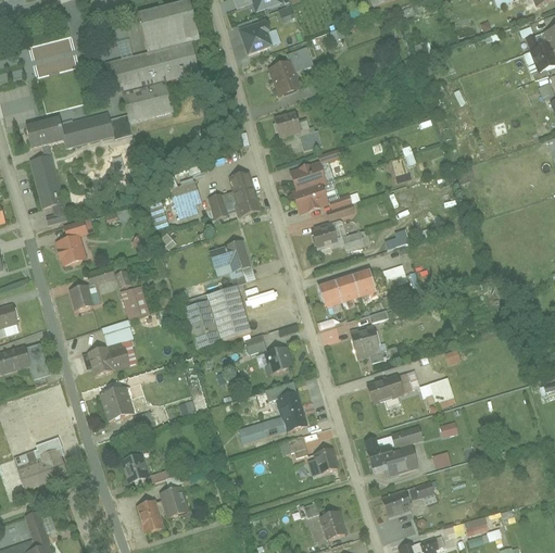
[(185,0),(135,12),(146,51),(194,39),(202,37),(193,0),(185,0)]
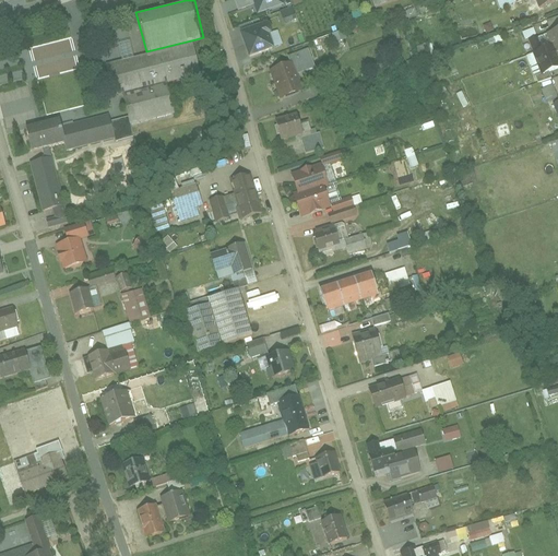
[(254,0),(260,11),(286,1),(285,0),(254,0)]
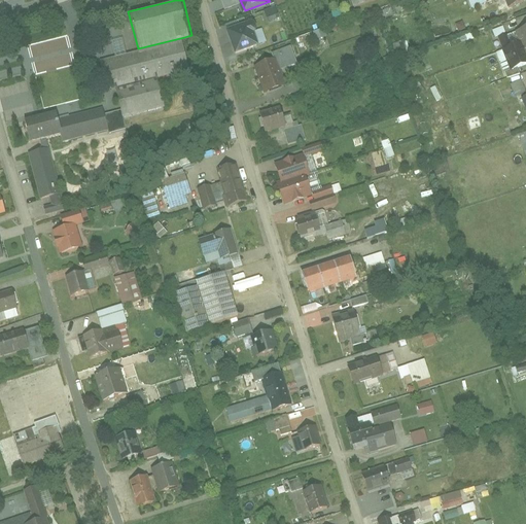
[(274,3),(263,7),(267,20),(278,15),(274,3)]
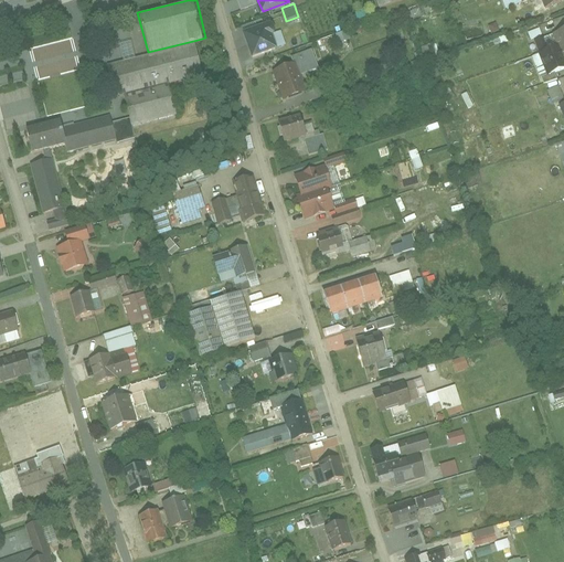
[(272,20),(245,29),(255,56),(279,45),(272,20)]
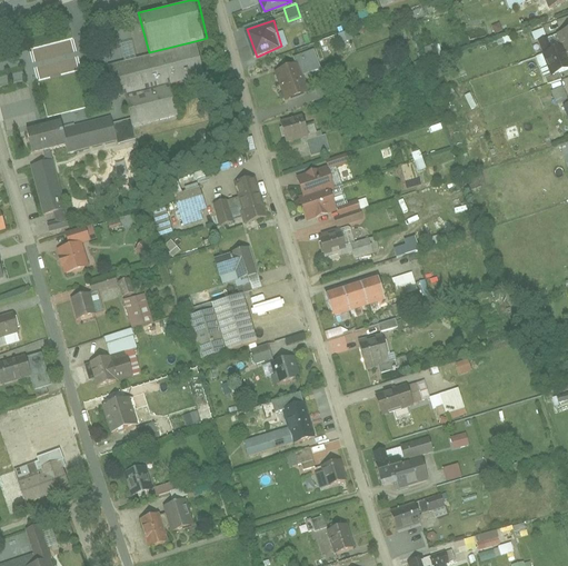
[(531,30),(534,36),(545,31),(542,26),(531,30)]
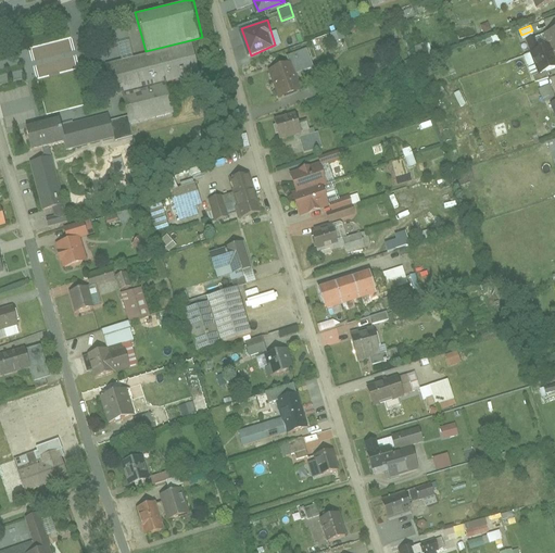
[(554,26),(545,30),(554,49),(554,26)]
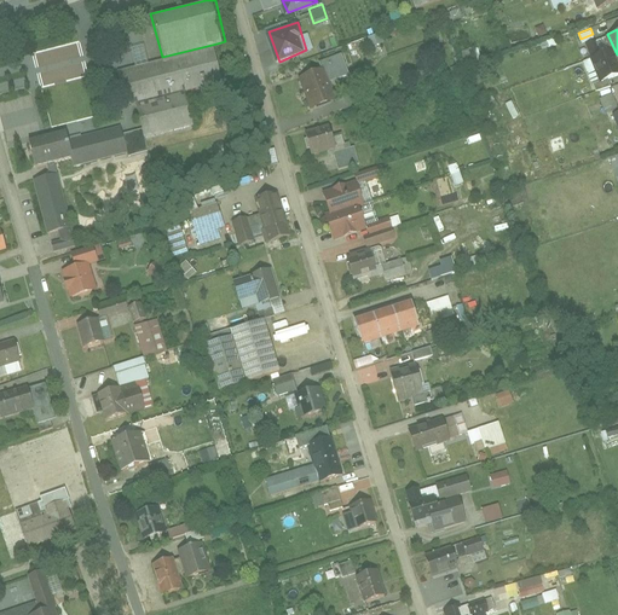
[(225,77),(217,44),(162,57),(116,68),(122,91),(126,104),(136,102),(140,127),(143,139),(196,125),(188,87),(225,77)]
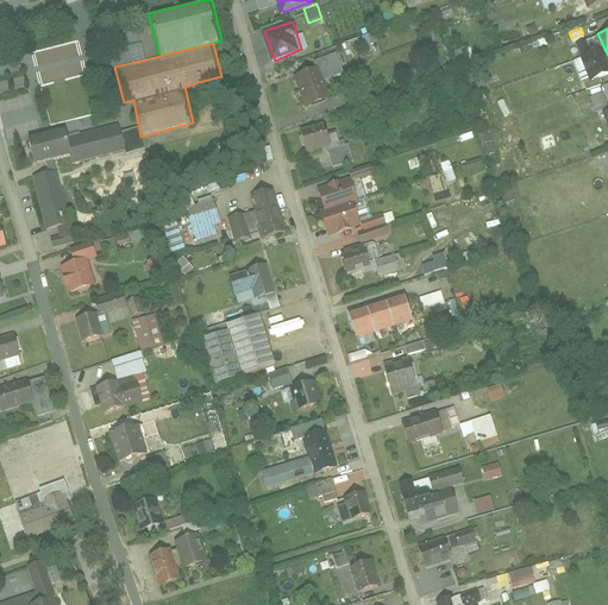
[(320,63),(295,73),(307,105),(333,95),(320,63)]
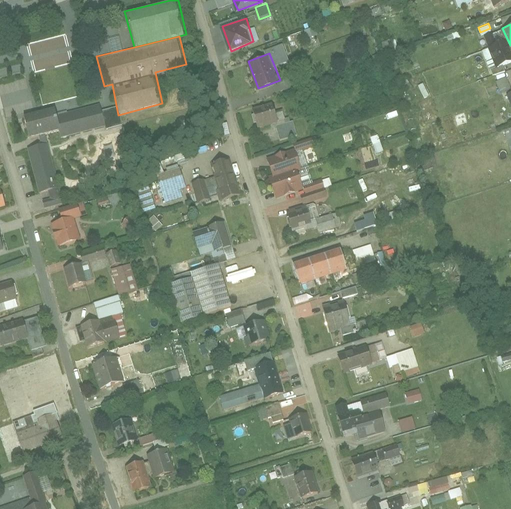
[(495,79),(499,91),(510,86),(505,75),(495,79)]
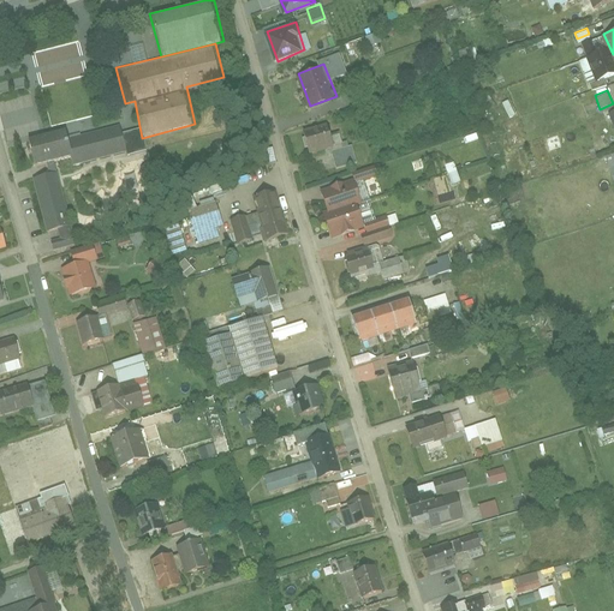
[(328,120),(304,127),(311,151),(337,144),(328,120)]
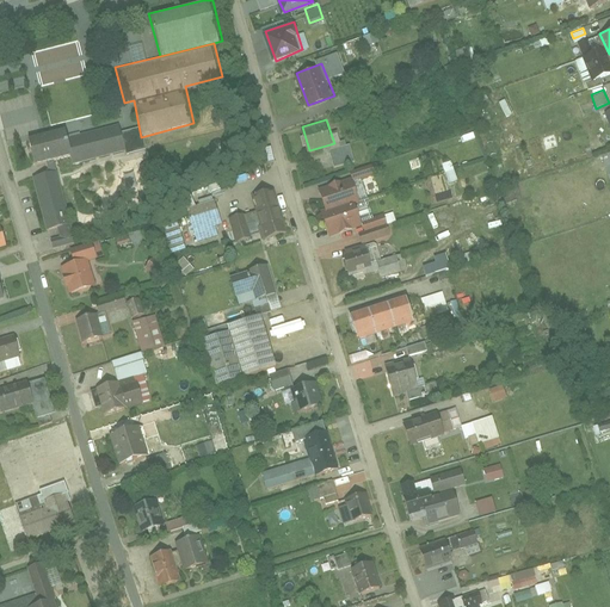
[(122,122),(65,135),(68,155),(71,163),(129,152),(123,128),(122,122)]
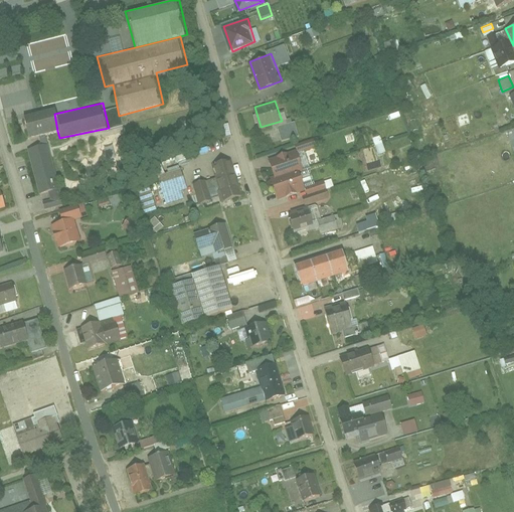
[(117,106),(104,108),(109,128),(122,125),(119,116),(117,106)]
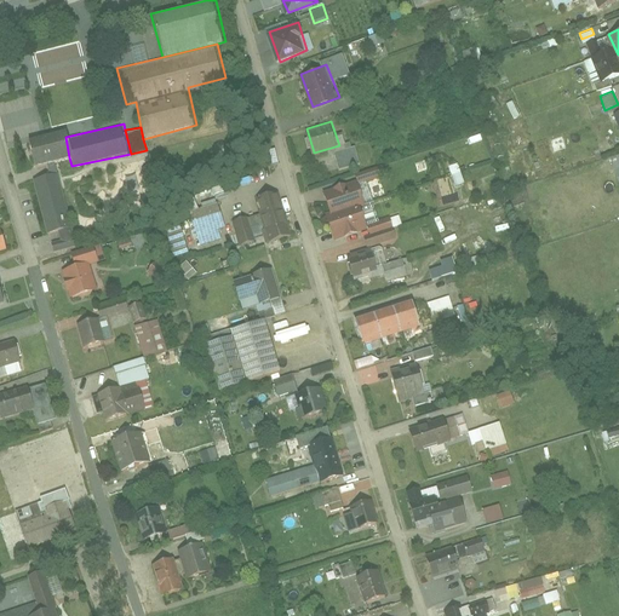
[(66,137),(63,130),(24,138),(33,167),(46,163),(49,173),(57,172),(55,161),(69,157),(66,137)]
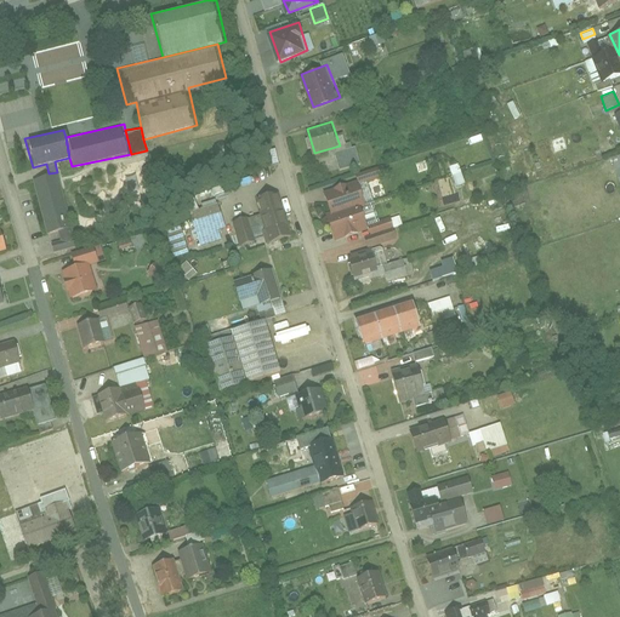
[(337,166),(359,163),(356,144),(334,148),(337,166)]
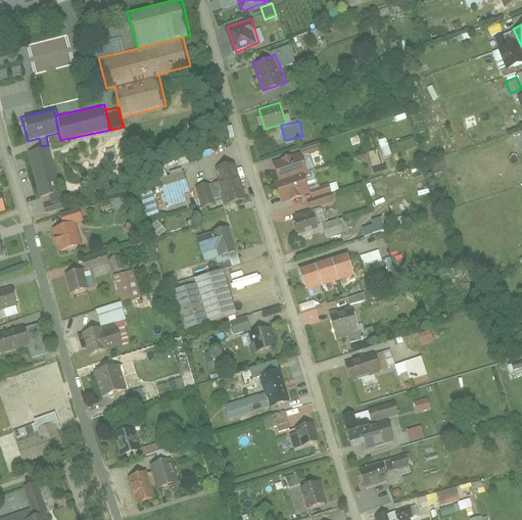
[(378,138),(383,154),(390,151),(384,136),(378,138)]
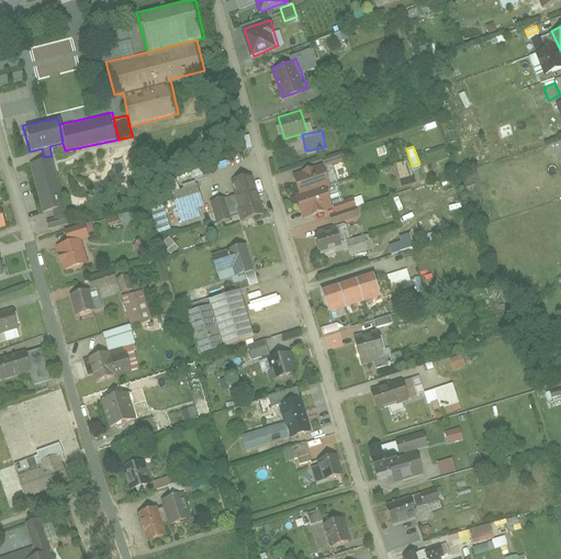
[(44,157),(29,160),(42,211),(51,209),(53,216),(44,219),(46,227),(67,222),(52,156),(44,157)]
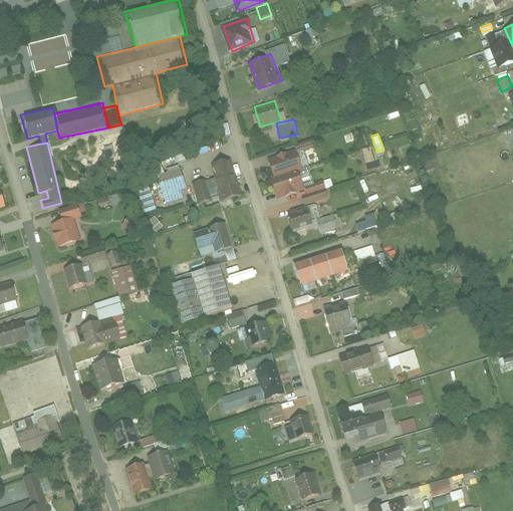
[(297,147),(269,157),(275,176),(303,168),(297,147)]
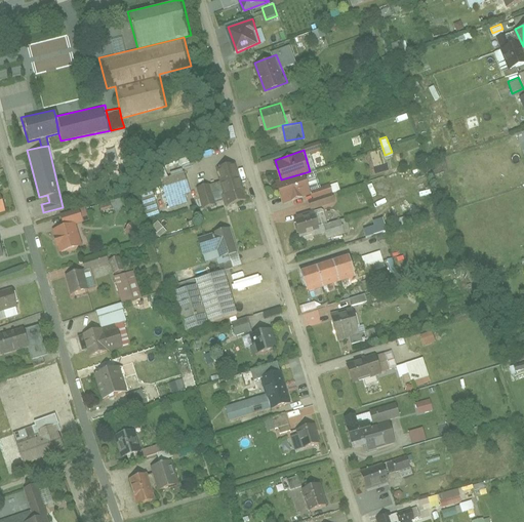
[(249,197),(237,161),(216,167),(220,181),(212,183),(211,181),(198,185),(205,205),(217,201),(216,198),(224,195),(227,204),(249,197)]
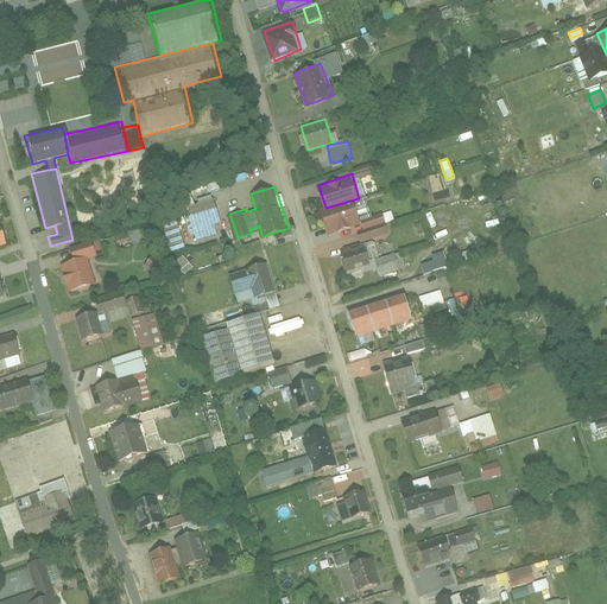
[(217,222),(210,198),(184,207),(194,239),(214,233),(212,224),(217,222)]
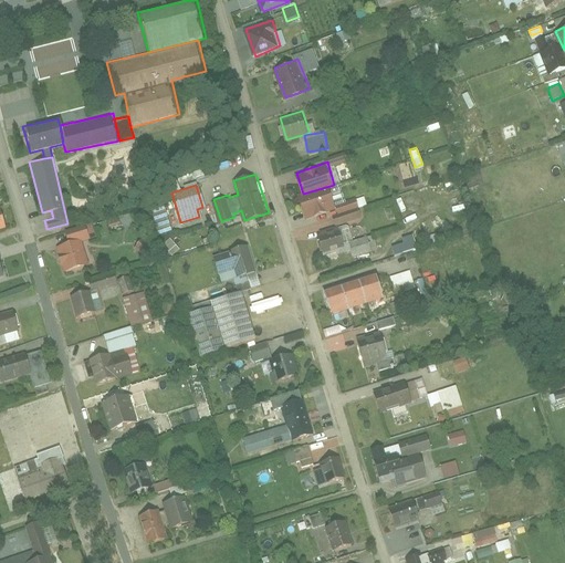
[(332,187),(301,197),(306,217),(338,207),(332,187)]
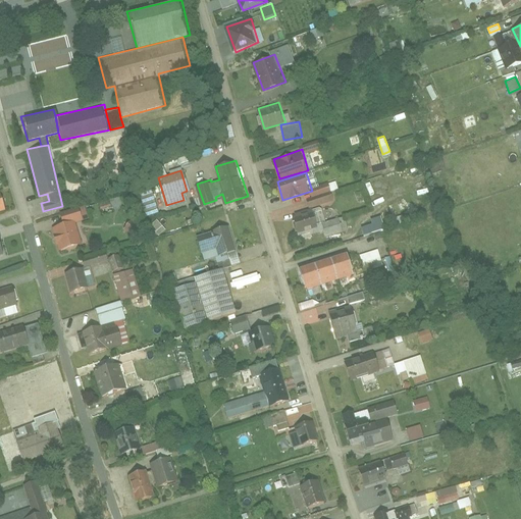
[(62,224),(51,227),(58,251),(80,245),(73,222),(80,220),(75,207),(58,212),(62,224)]
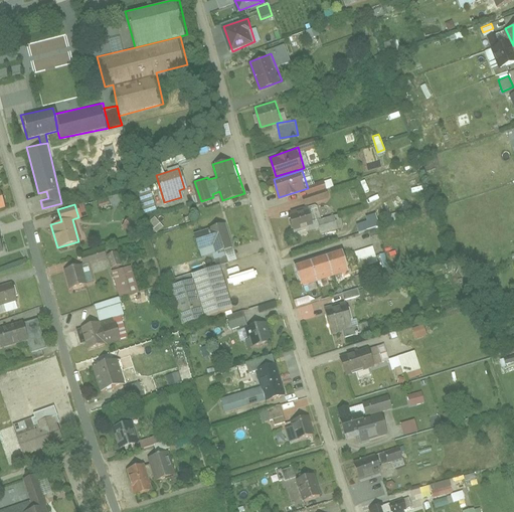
[(310,206),(290,212),(295,227),(315,221),(310,206)]
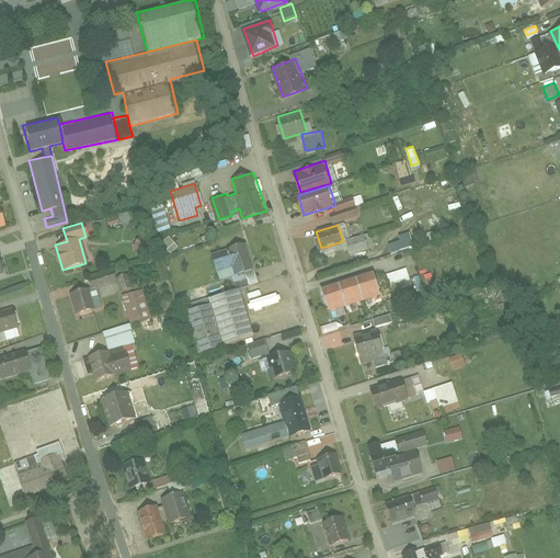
[(424,240),(440,236),(437,227),(422,232),(424,240)]
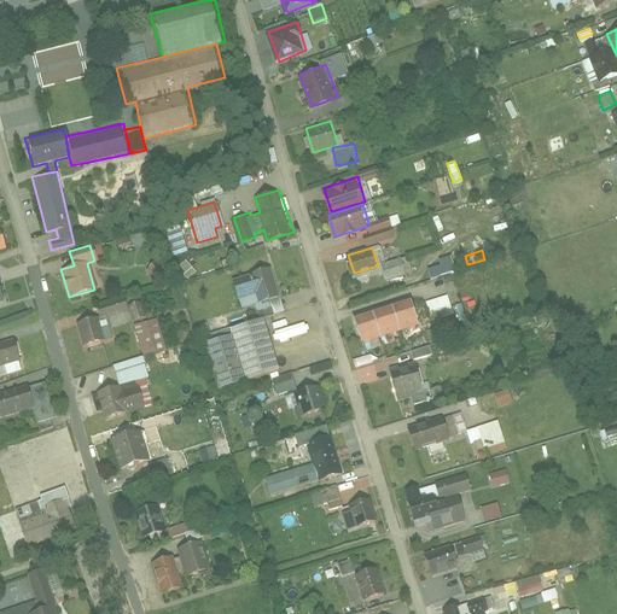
[(426,267),(429,276),(454,269),(449,253),(437,257),(438,263),(426,267)]
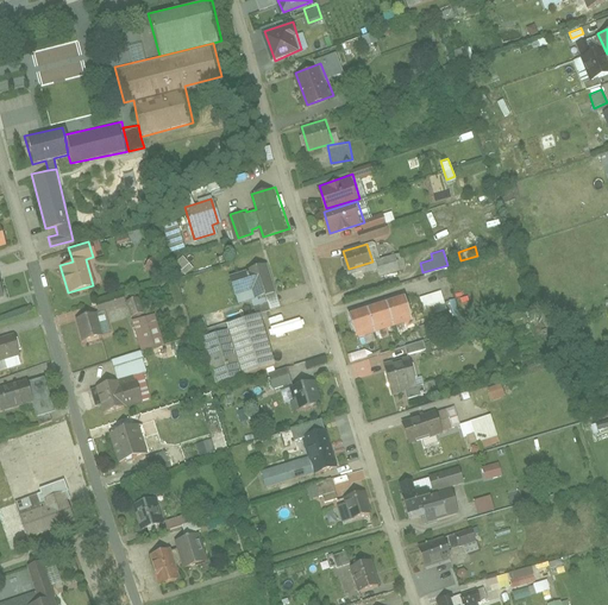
[(182,253),(174,260),(185,271),(192,265),(182,253)]
